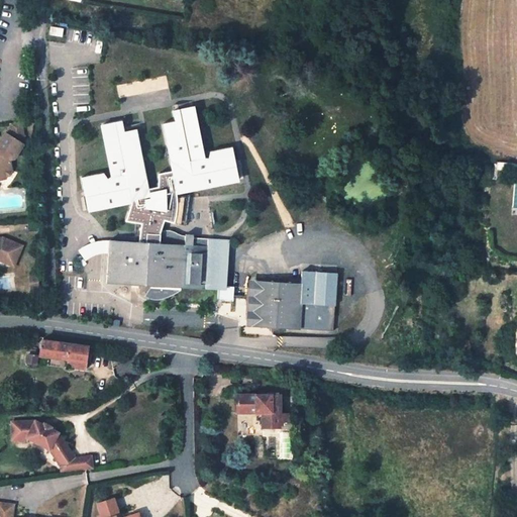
[(62,36),(63,29),(50,27),(48,34),(62,36)]
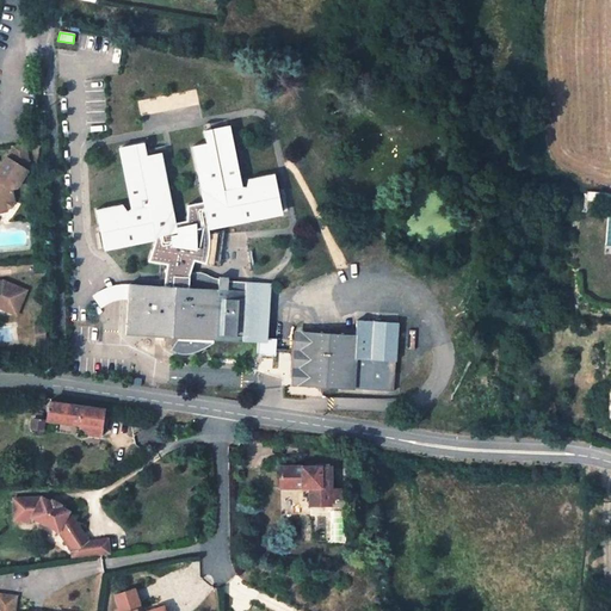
[(209,148),(195,150),(198,176),(205,178),(203,187),(201,187),(203,205),(208,229),(281,217),(275,180),(248,184),(247,192),(239,191),(238,186),(228,131),(207,135),(209,148)]
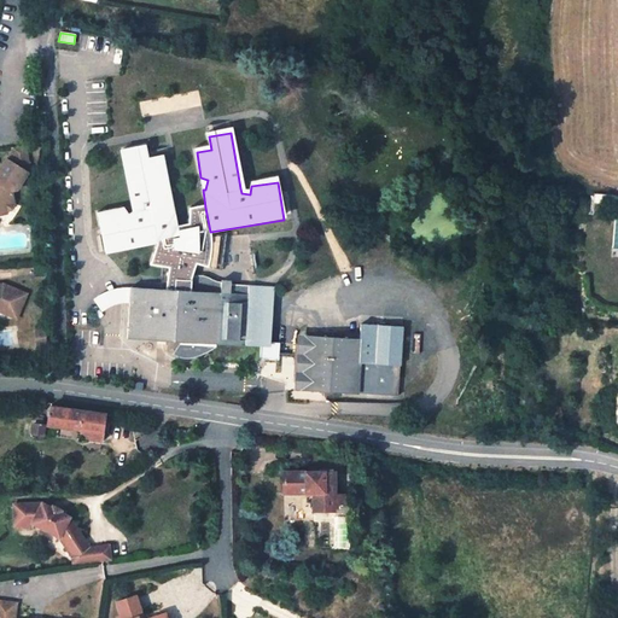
[(147,146),(124,151),(134,207),(135,211),(128,215),(123,209),(97,213),(104,250),(157,242),(178,238),(176,228),(174,214),(170,196),(168,196),(163,188),(169,184),(164,157),(149,159),(147,146)]
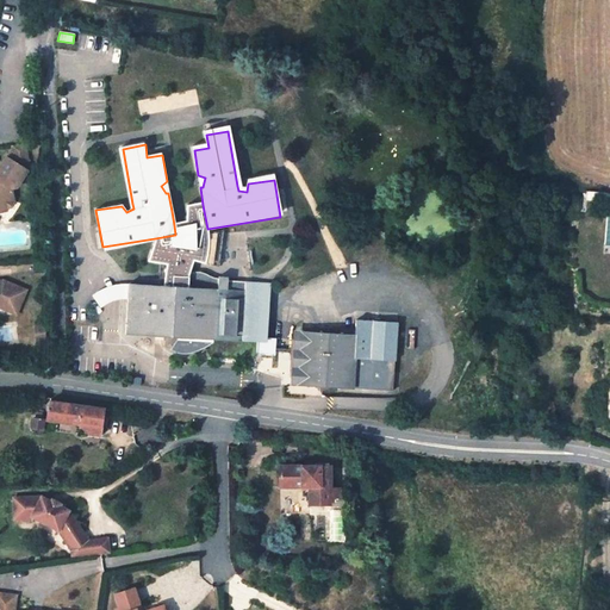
[(11,160),(6,157),(0,166),(0,211),(6,210),(13,200),(11,188),(17,187),(27,170),(23,167),(27,159),(26,148),(13,150),(13,156),(11,160)]
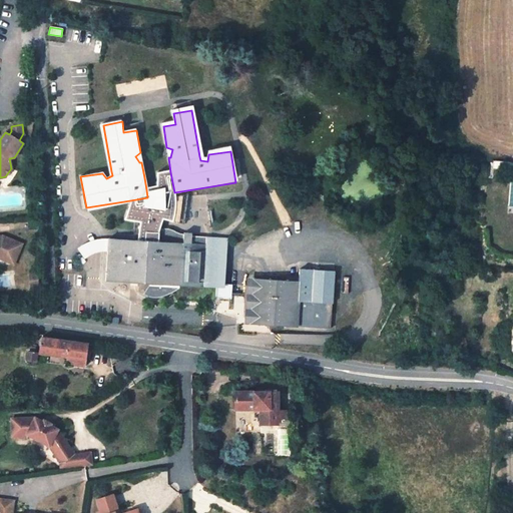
[(172,149),(166,147),(164,158),(168,157),(170,157),(172,149)]
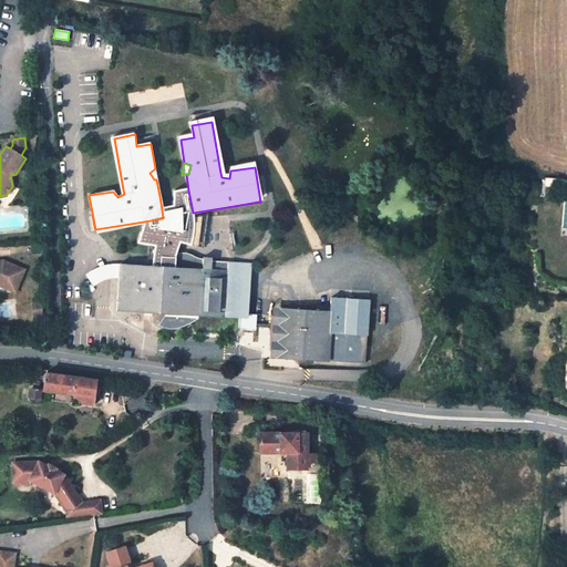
[(162,178),(155,168),(150,173),(154,179),(156,179),(162,178)]
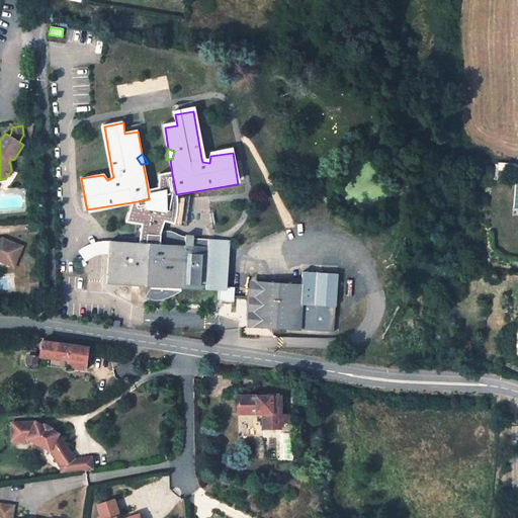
[(517,171),(517,163),(498,162),(498,170),(517,171)]
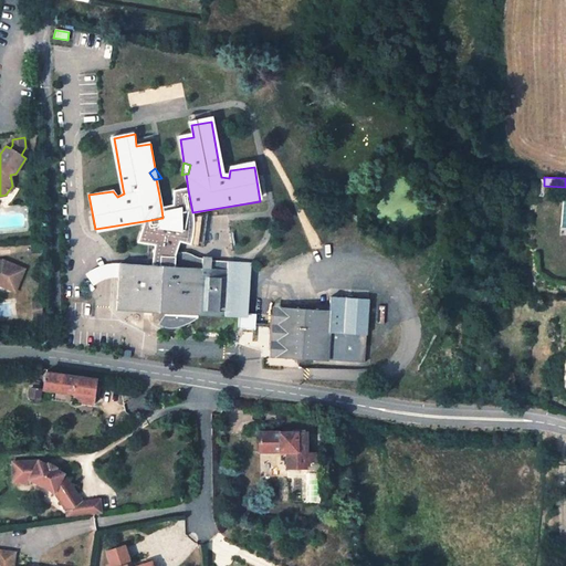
[(188,190),(174,194),(173,208),(161,209),(163,218),(144,221),(136,243),(155,244),(154,253),(153,254),(153,265),(176,266),(176,254),(181,241),(198,245),(198,242),(199,229),(198,222),(198,218),(192,218),(191,212),(192,212),(188,190)]
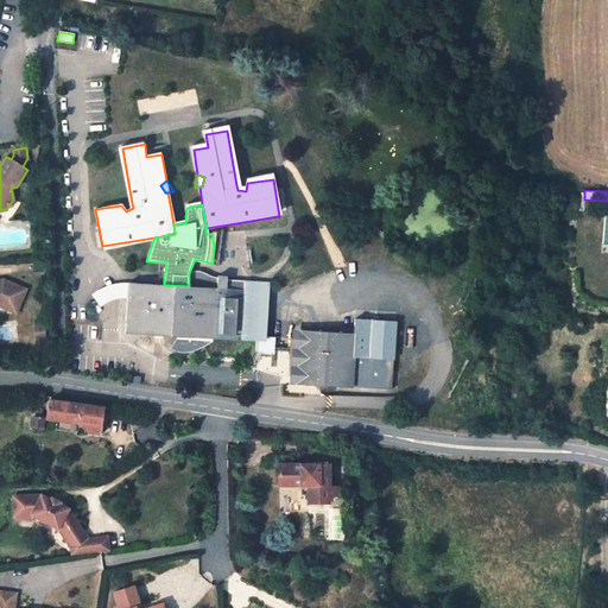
[(187,208),(171,210),(173,225),(185,223),(187,208)]
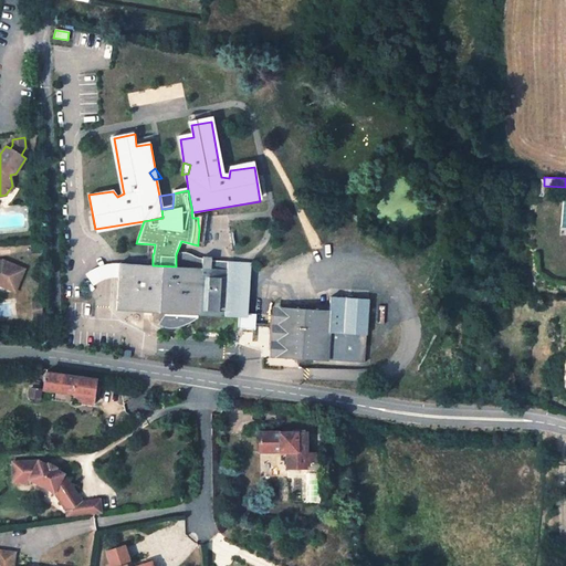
[(176,255),(176,266),(202,269),(202,262),(194,262),(194,257),(176,255)]
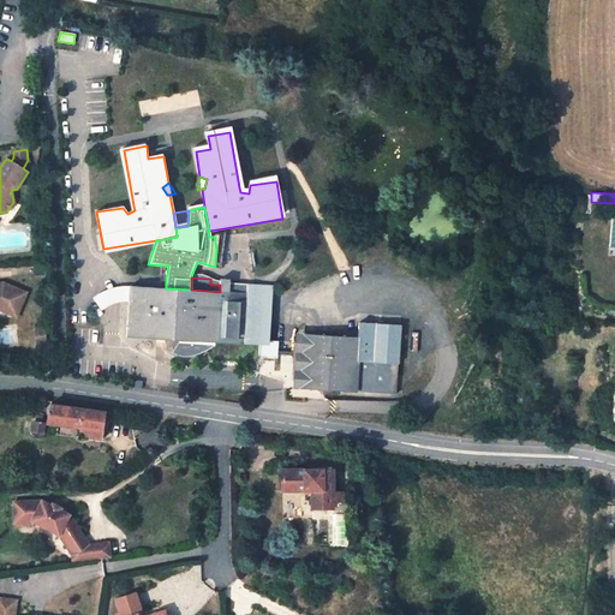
[(230,279),(220,279),(220,285),(220,292),(230,292),(230,285),(230,279)]
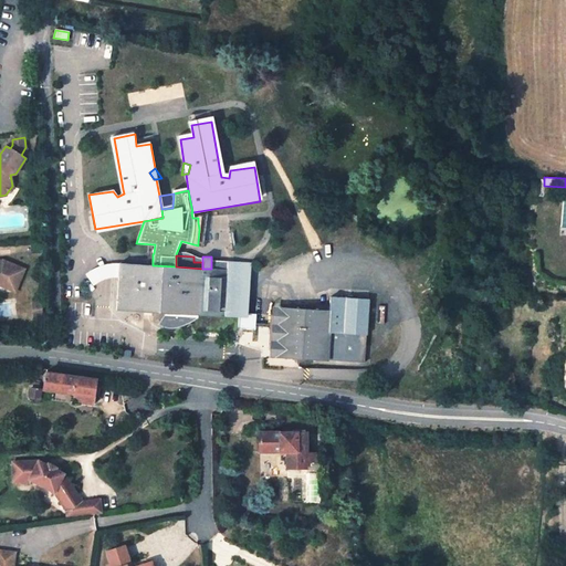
[(3,260),(0,260),(0,284),(7,287),(7,284),(17,289),(24,269),(3,260)]
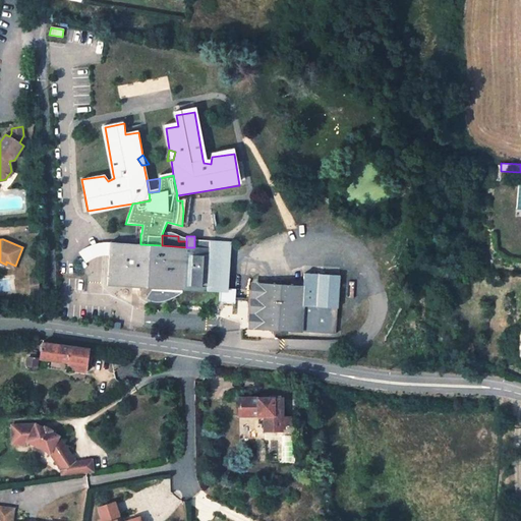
[(140,244),(110,242),(108,280),(133,282),(140,282),(154,283),(181,285),(208,287),(210,248),(194,247),(186,247),(162,245),(140,244)]
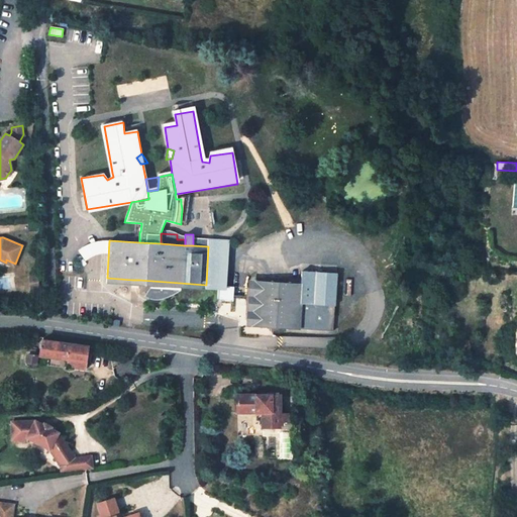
[(208,240),(208,246),(206,285),(218,286),(220,286),(222,248),(228,248),(229,242),(208,240)]
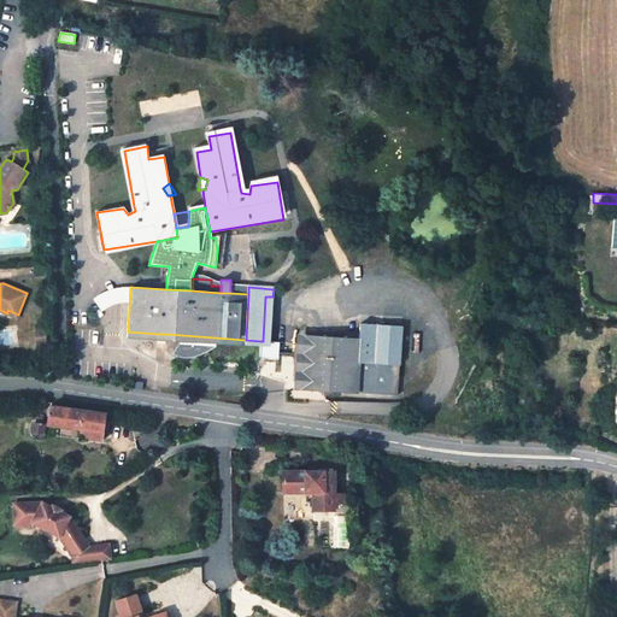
[(272,297),(265,297),(263,341),(270,341),(272,297)]
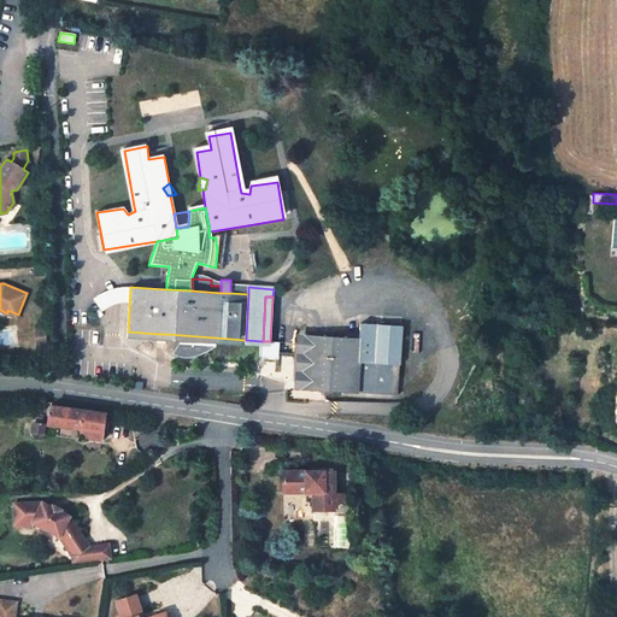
[(306,335),(305,344),(295,342),(293,382),(301,382),(301,389),(356,393),(364,393),(398,395),(403,327),(360,323),(359,339),(347,338),(347,341),(342,340),(344,338),(306,335)]
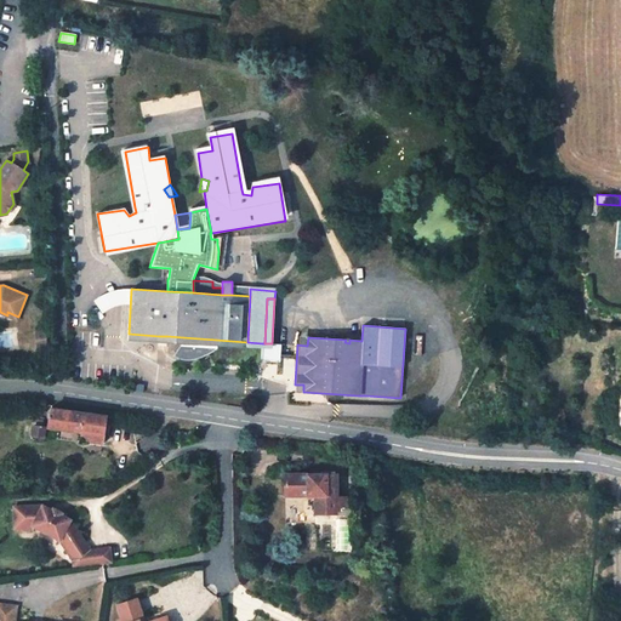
[(216,340),(183,337),(183,343),(176,354),(182,357),(191,357),(199,355),(208,352),(216,346),(216,340)]
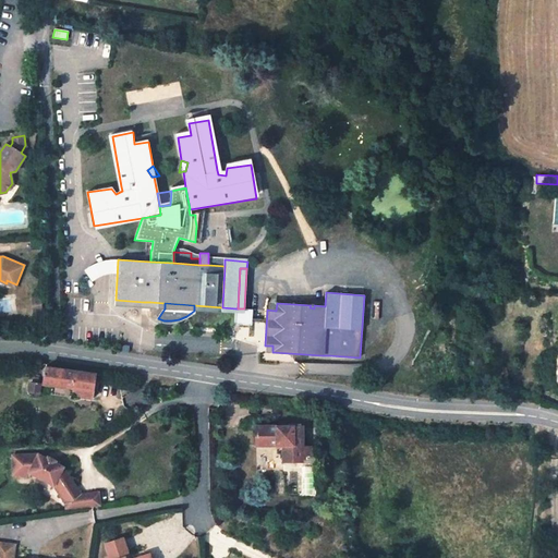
[(238,308),(235,308),(234,325),(252,326),(253,310),(244,308),(238,308)]
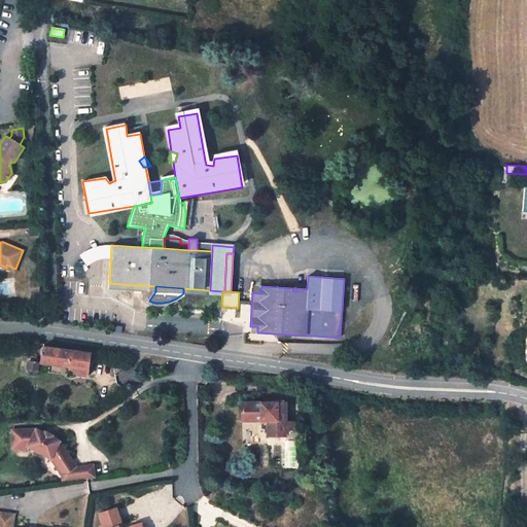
[(71,374),(86,376),(91,353),(42,347),(39,362),(45,363),(72,366),(71,374)]
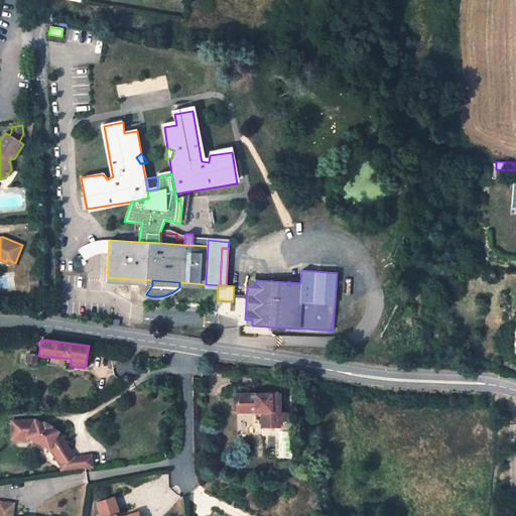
[(30,353),(29,354),(27,354),(26,363),(35,364),(36,355),(36,354),(36,352),(35,350),(35,349),(34,349),(32,349),(32,350),(30,352),(30,353)]
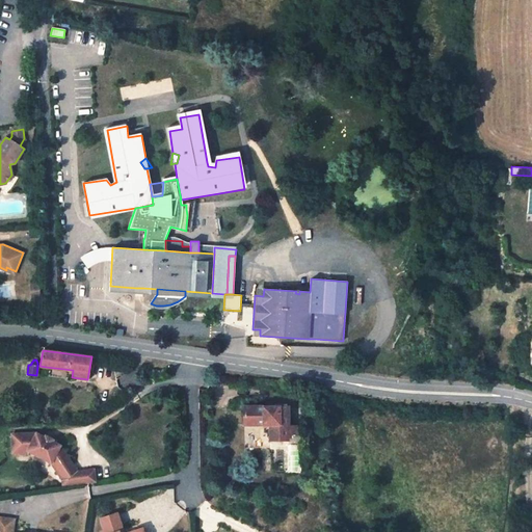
[(36,375),(45,375),(46,367),(40,366),(37,366),(36,375)]
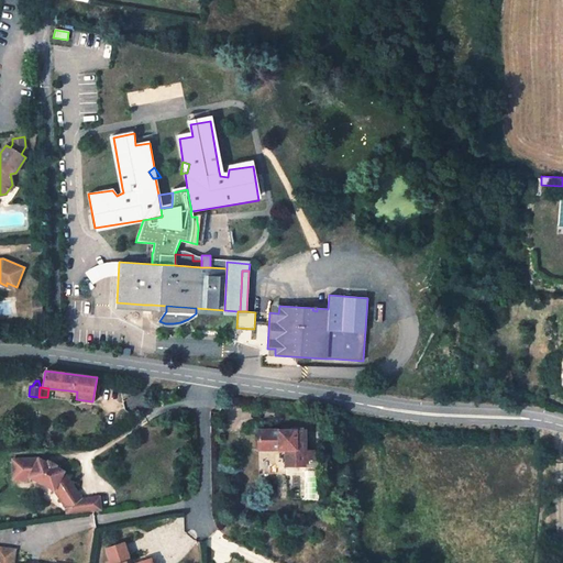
[(305,439),(305,430),(258,430),(258,449),(286,449),(286,466),(305,465),(305,451),(305,439)]
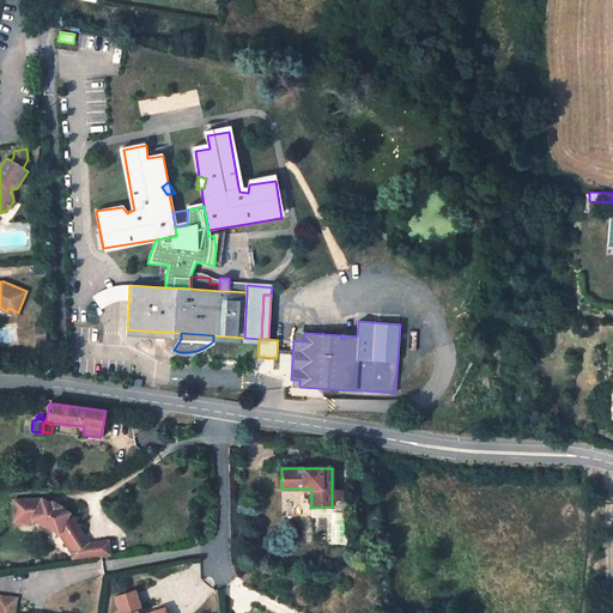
[(332,515),(347,515),(347,491),(335,491),(332,491),(332,507),(332,515)]
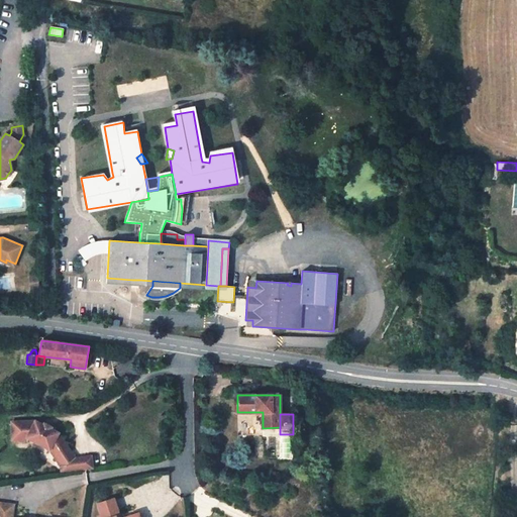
[(8,422),(9,440),(23,440),(25,438),(48,449),(60,468),(73,458),(56,433),(47,429),(48,427),(40,424),(40,425),(32,422),(8,422)]
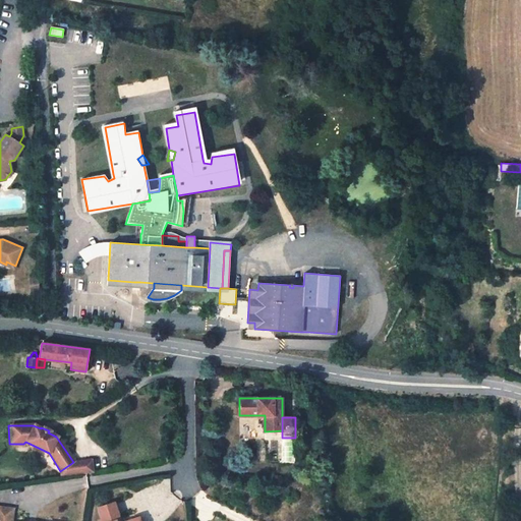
[(73,462),(60,471),(61,477),(93,472),(91,460),(73,462)]
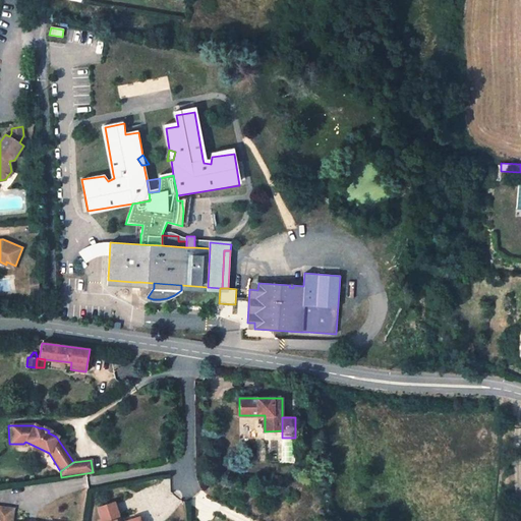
[(99,507),(102,519),(99,520),(140,520),(139,517),(127,520),(116,520),(120,519),(115,502),(99,507)]
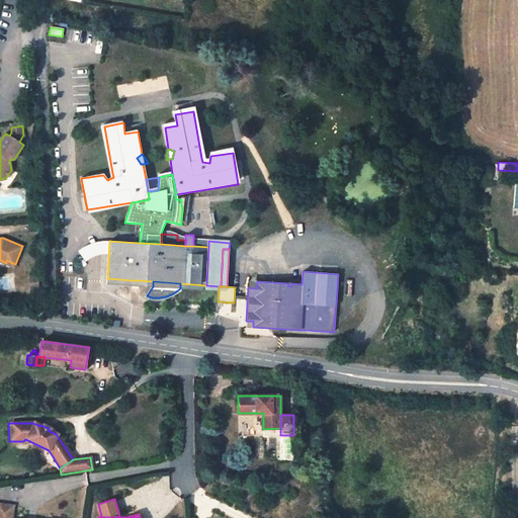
[(12,517),(13,506),(0,504),(0,517),(12,517)]
